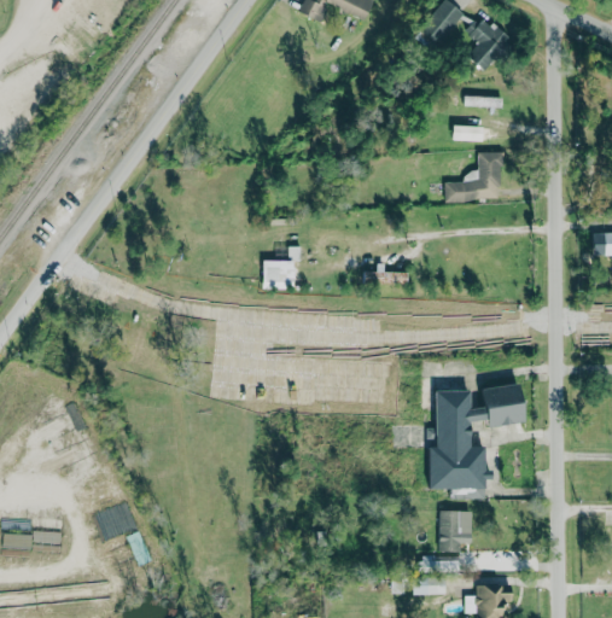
[(319,0),(319,3),(314,0),(308,0),(303,13),(321,22),(330,5),(362,19),(371,0),(319,0)]
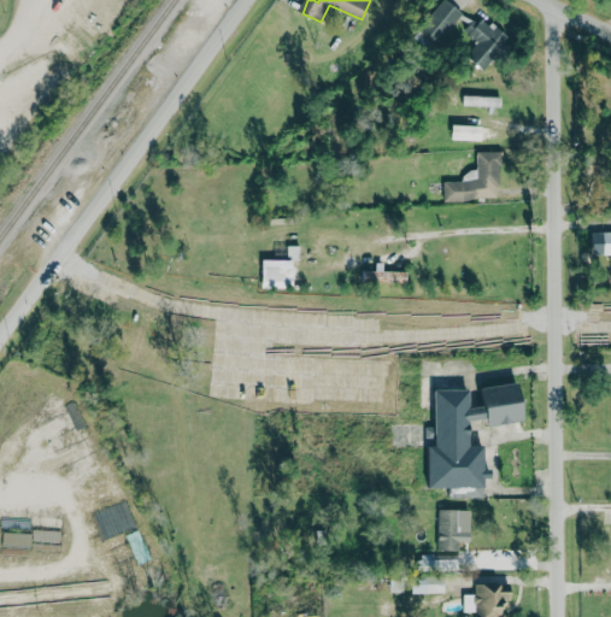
[(465,12),(448,0),(442,0),(418,33),(439,47),(465,12)]
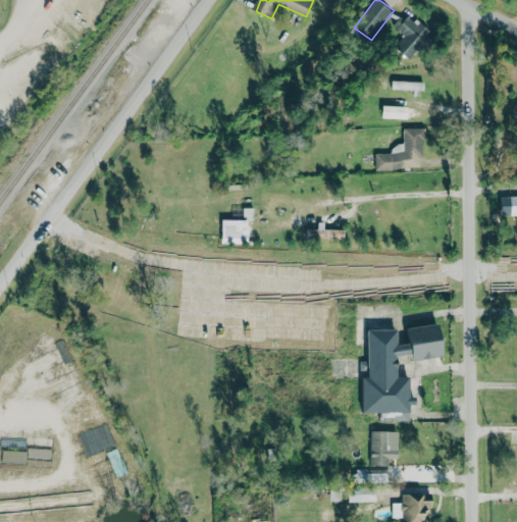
[(430,30),(408,13),(397,29),(405,35),(395,49),(410,60),(430,30)]
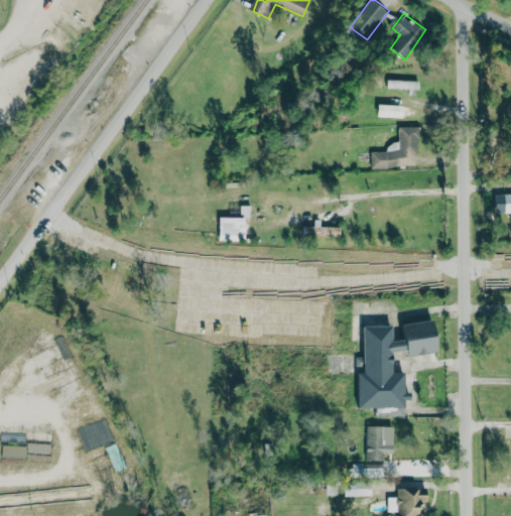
[(417,81),(388,80),(388,88),(416,89),(417,81)]
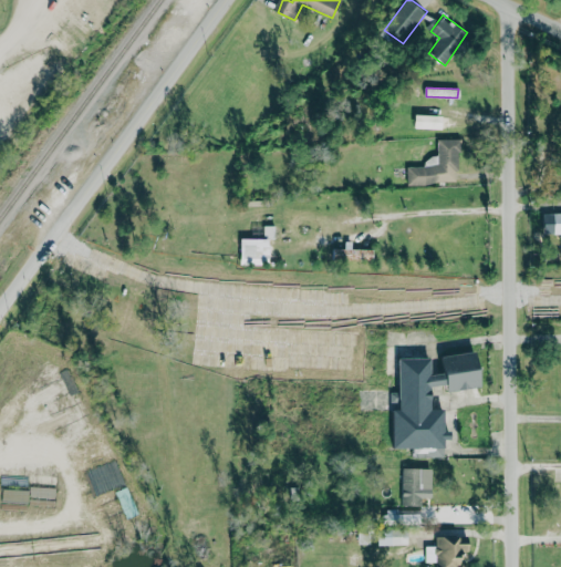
[(442,129),(442,115),(415,114),(414,127),(442,129)]
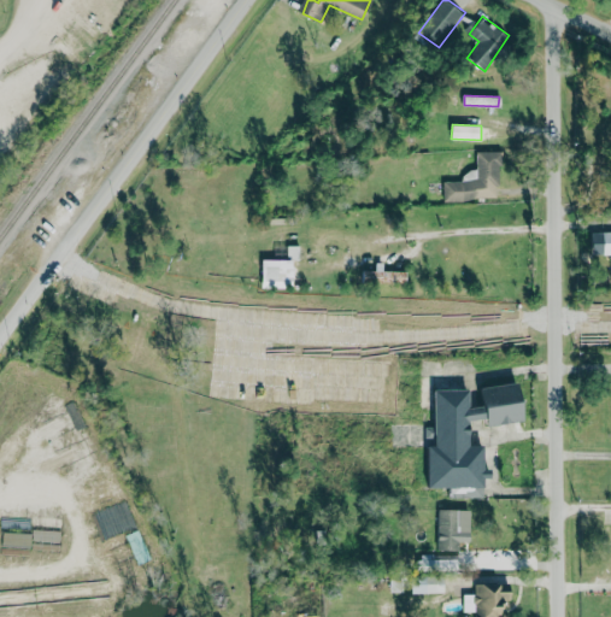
[(445,199),(501,199),(501,151),(479,151),(479,171),(464,171),(464,181),(445,181),(445,199)]
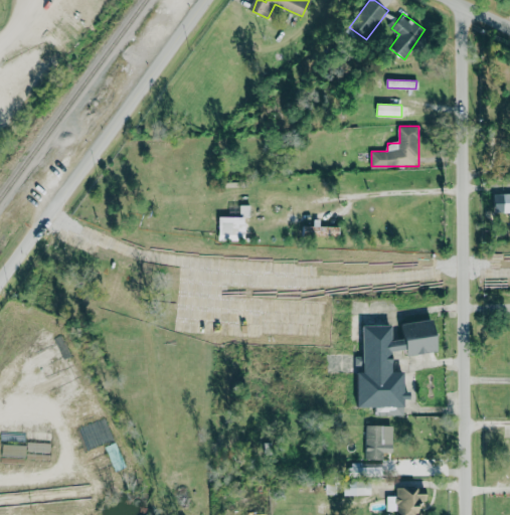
[(252,216),(252,204),(241,204),(241,216),(252,216)]
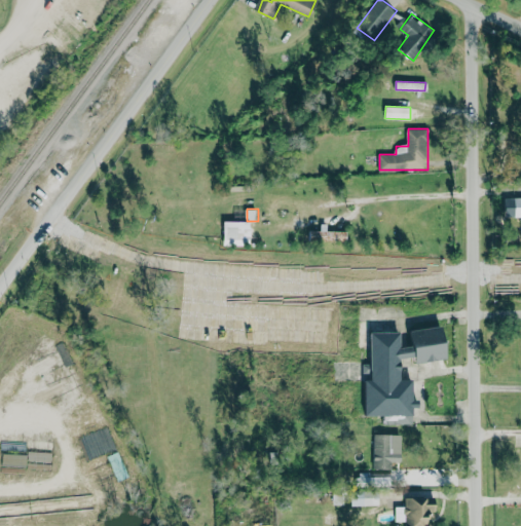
[(250,239),(250,221),(224,221),(223,239),(250,239)]
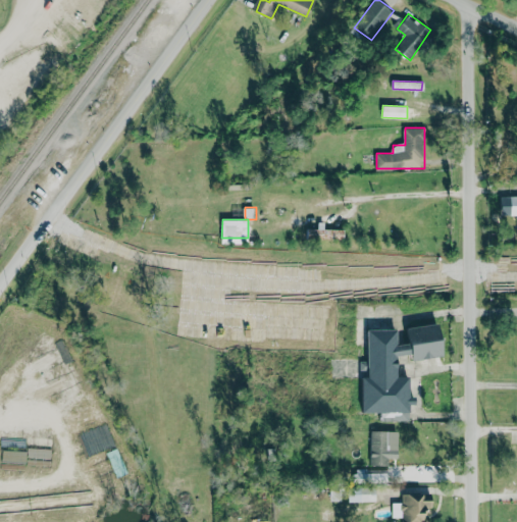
[(344,239),(345,229),(312,228),(312,237),(344,239)]
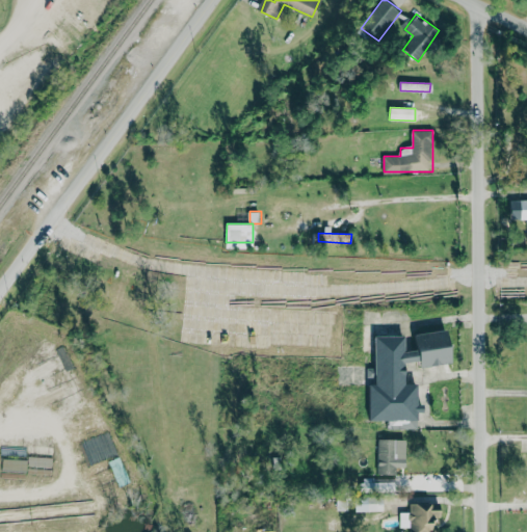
[(365,420),(388,421),(391,428),(418,429),(419,423),(418,422),(419,407),(411,390),(406,390),(401,380),(402,376),(397,367),(410,361),(415,362),(416,364),(437,365),(452,357),(453,349),(449,341),(450,333),(411,330),(410,351),(400,350),(401,337),(373,335),(371,384),(367,384),(365,420)]
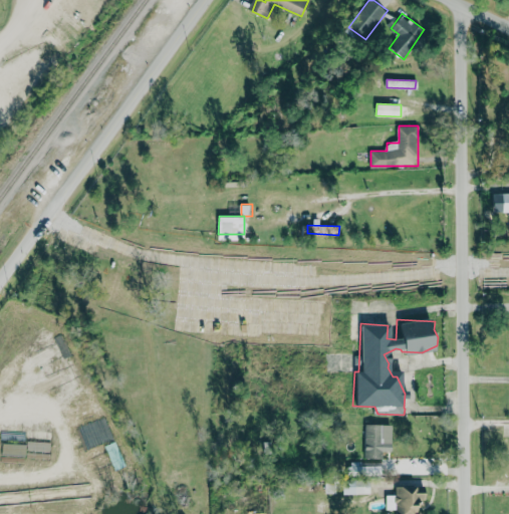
[(393,451),(392,425),(365,425),(366,459),(384,459),(384,451),(393,451)]
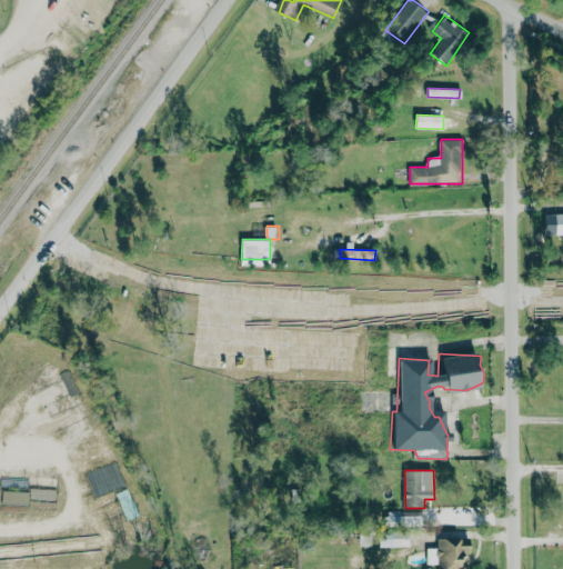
[(388,513),(388,522),(425,523),(425,515),(388,513)]
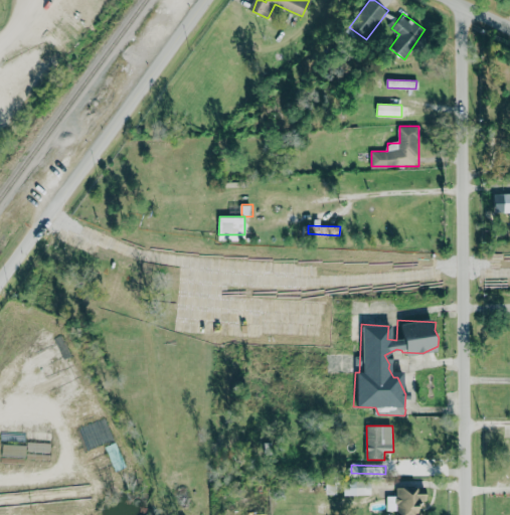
[(343,482),(344,496),(371,495),(371,481),(343,482)]
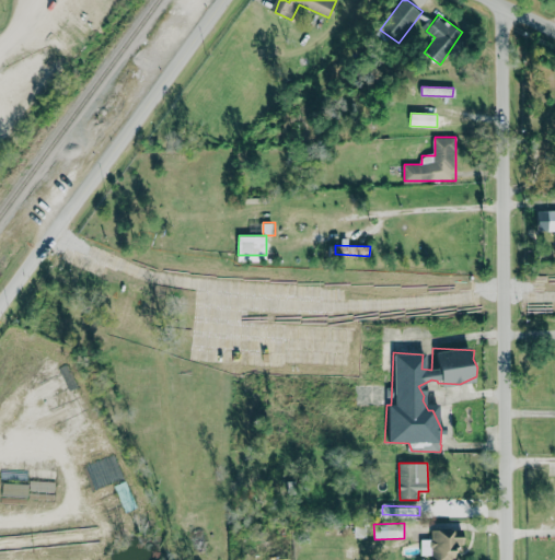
[(423,539),(421,556),(431,556),(431,559),(462,559),(462,531),(437,529),(437,539),(423,539)]
